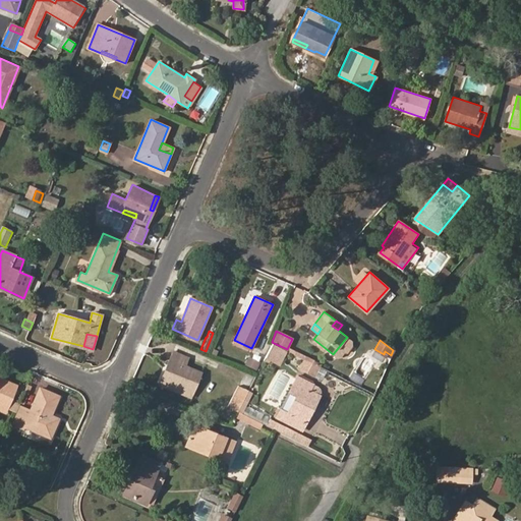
[(266,358),(279,365),(287,349),(274,343),(266,358)]
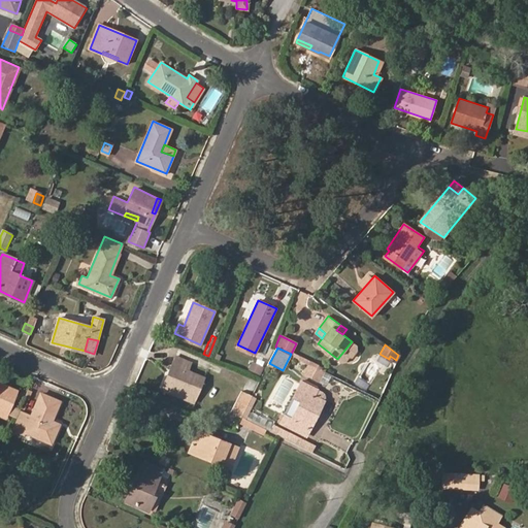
[(186,369),(189,362),(175,357),(172,365),(176,366),(167,387),(195,398),(203,376),(186,369)]
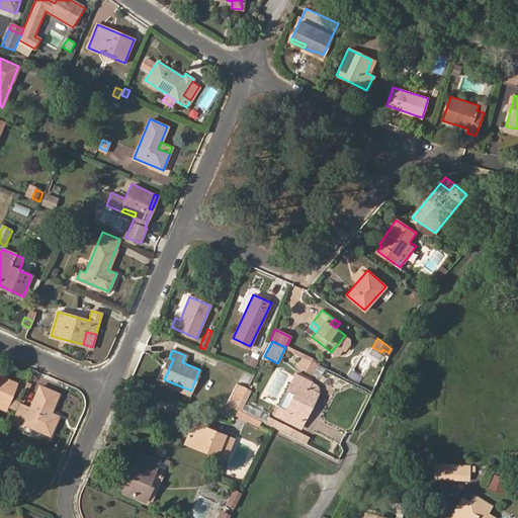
[(254,367),(258,359),(247,354),(243,361),(254,367)]
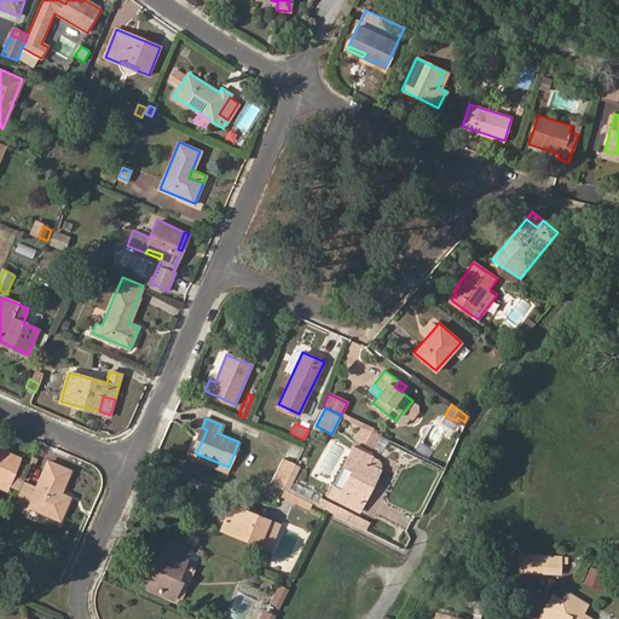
[(354,438),(371,447),(380,435),(362,426),(354,438)]
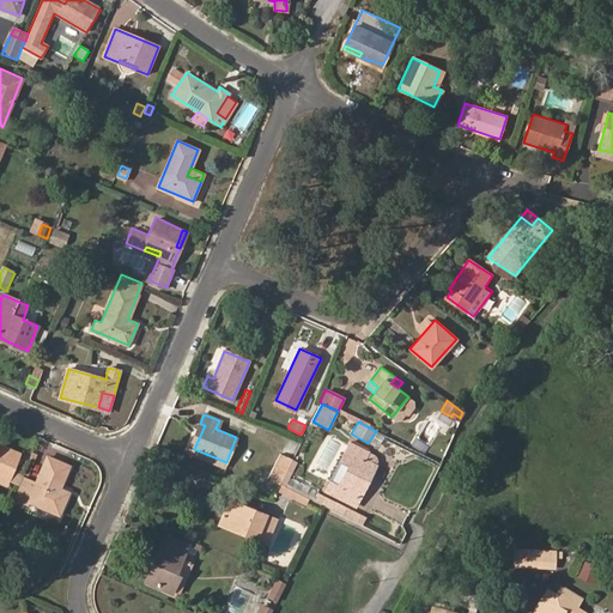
[(200,424),(190,447),(194,449),(205,425),(200,424)]
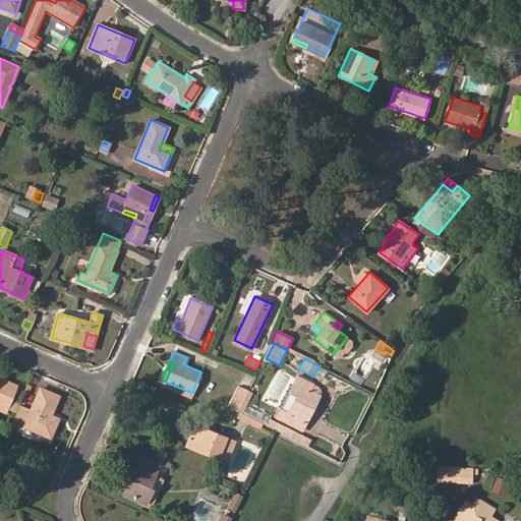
[(0,373),(0,406),(7,409),(8,407),(15,411),(18,403),(11,400),(17,387),(5,381),(4,383),(0,380),(0,375),(1,374),(0,373)]
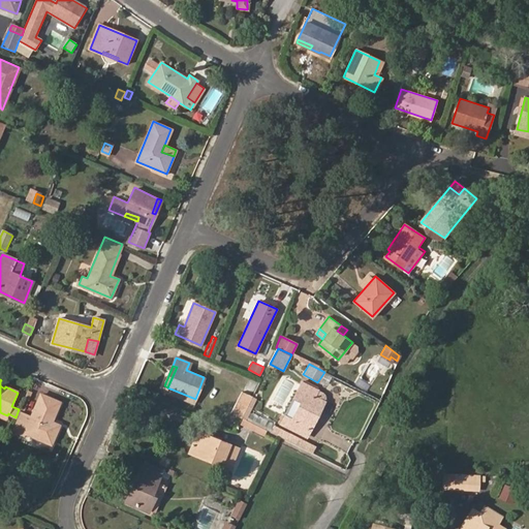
[(18,393),(19,390),(0,381),(0,385),(4,389),(5,386),(18,393)]
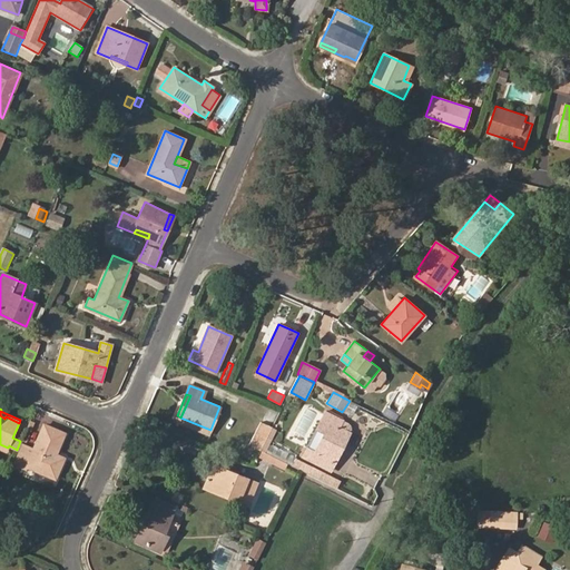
[(338,428),(342,420),(326,412),(317,429),(325,432),(321,442),(313,438),(303,457),(326,468),(331,461),(335,463),(340,454),(336,452),(347,433),(338,428)]
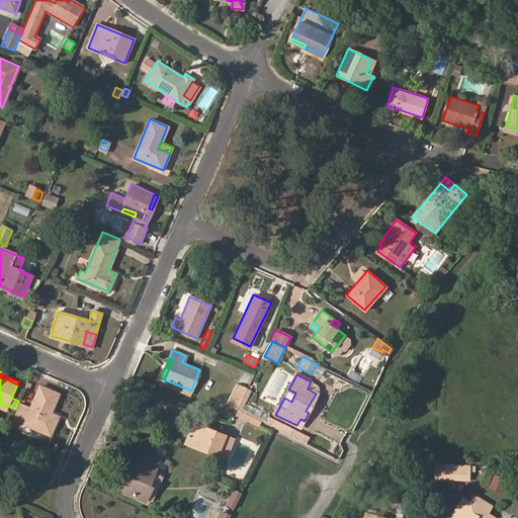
[(21,400),(24,401),(31,383),(28,382),(21,400)]
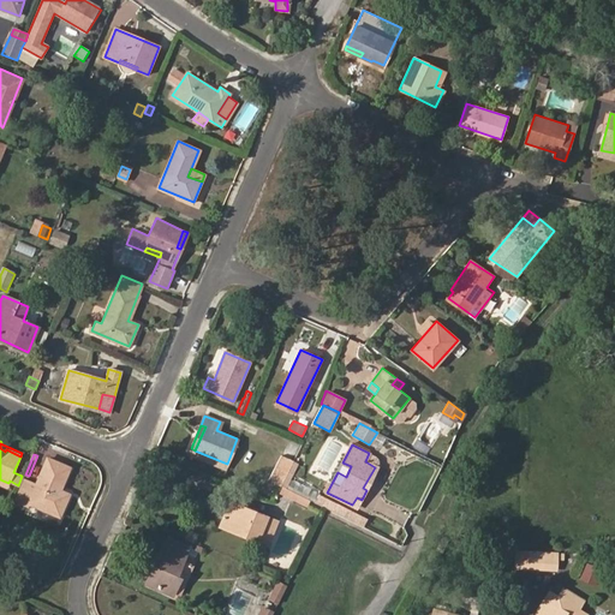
[(281,457),(270,479),(281,485),(293,461),(281,457)]
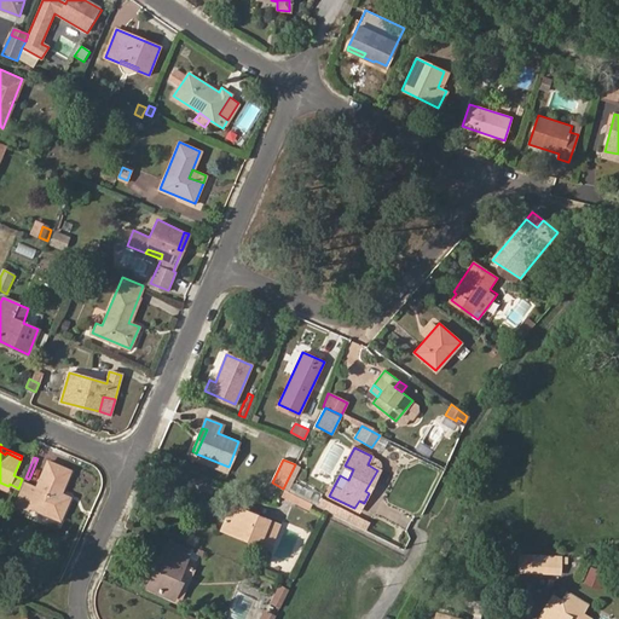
[(36,487),(25,482),(16,503),(28,509),(29,505),(38,509),(39,505),(47,510),(46,513),(61,519),(70,496),(62,492),(70,470),(48,461),(36,487)]
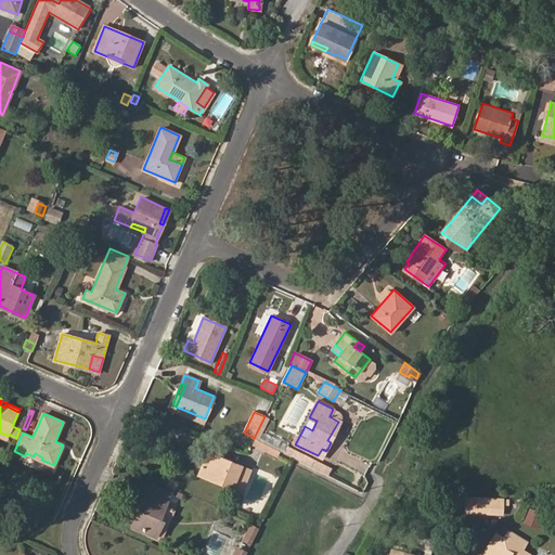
[(254,438),(259,440),(270,417),(265,415),(265,416),(254,438)]
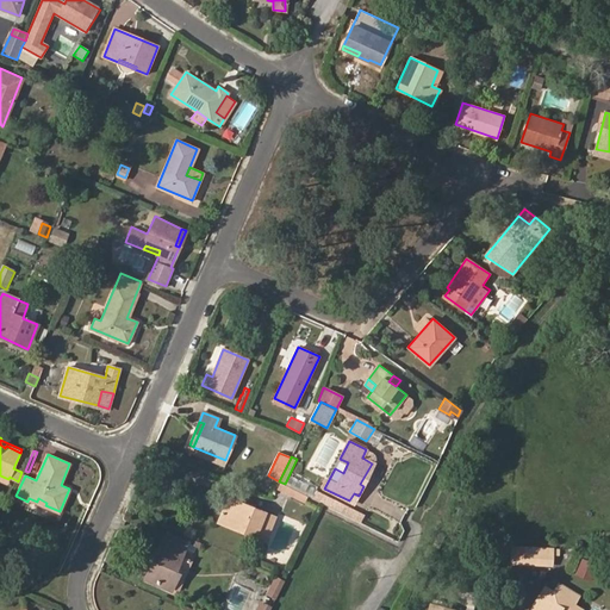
[(340,459),(335,468),(343,473),(348,462),(340,459)]
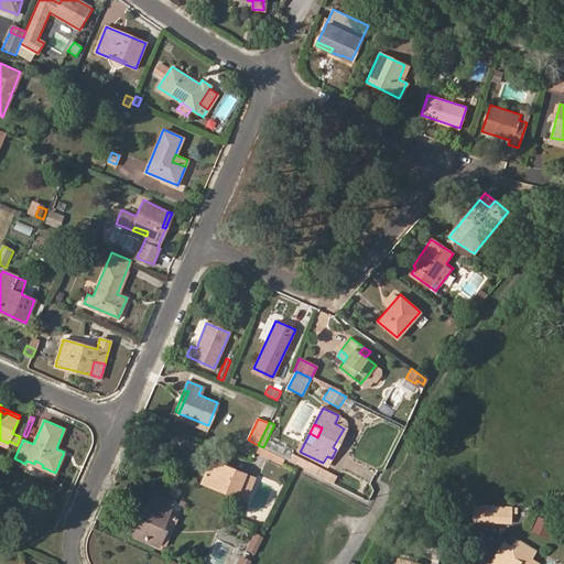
[(336,449),(346,430),(344,429),(333,447),(336,449)]
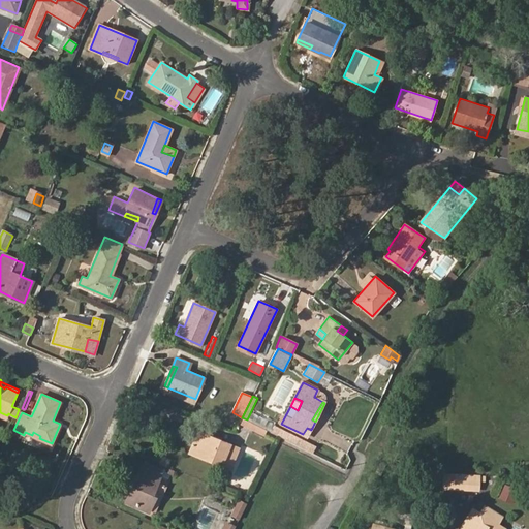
[(286,440),(289,434),(274,426),(271,432),(280,437),(286,440)]
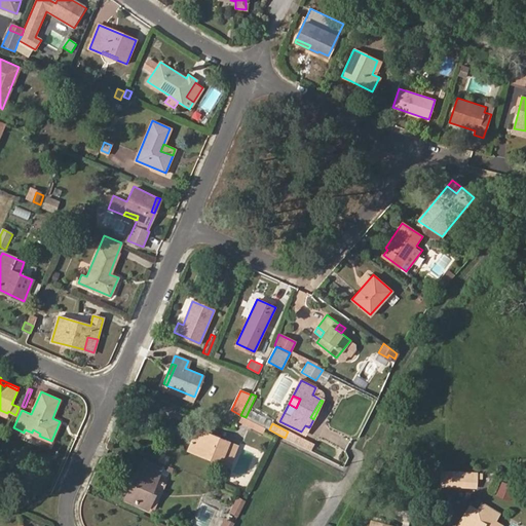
[(229,466),(237,446),(196,429),(190,446),(209,454),(208,457),(229,466)]
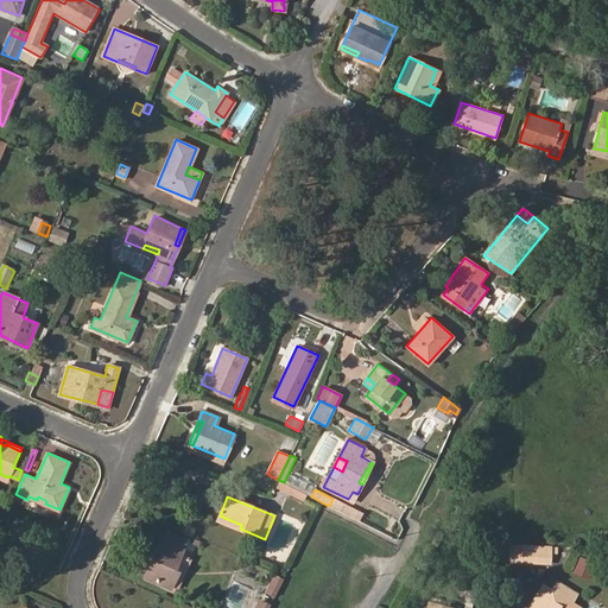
[(220,515),(217,520),(240,529),(241,525),(220,515)]
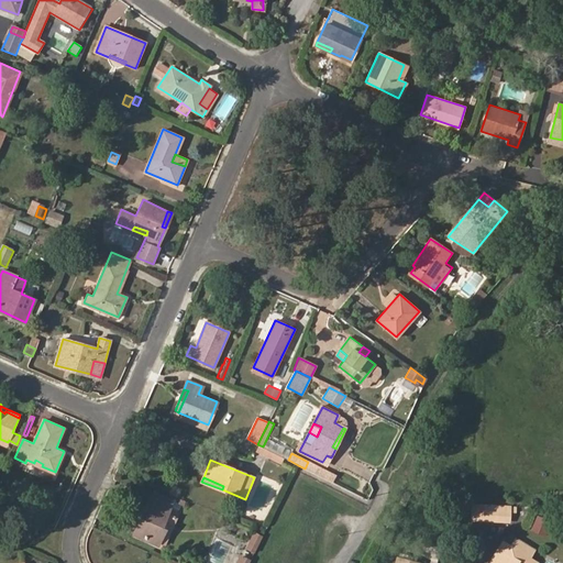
[(162,528),(172,504),(151,495),(133,533),(159,544),(166,529),(162,528)]
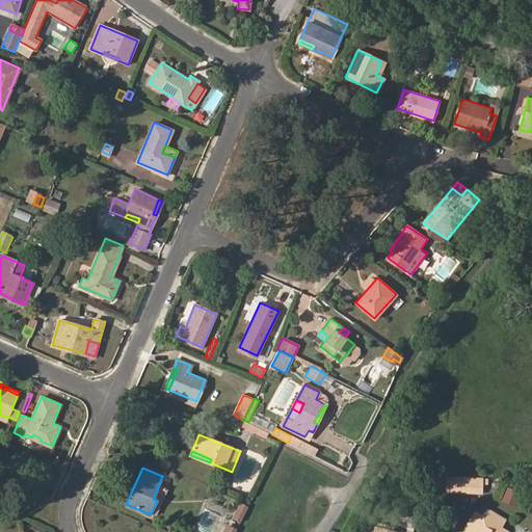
[(483,489),(484,477),(455,476),(455,487),(483,489)]
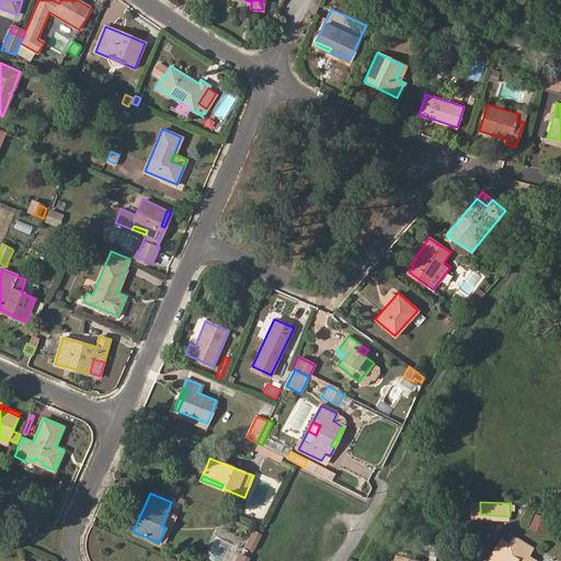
[(244,547),(252,551),(260,535),(252,531),(244,547)]
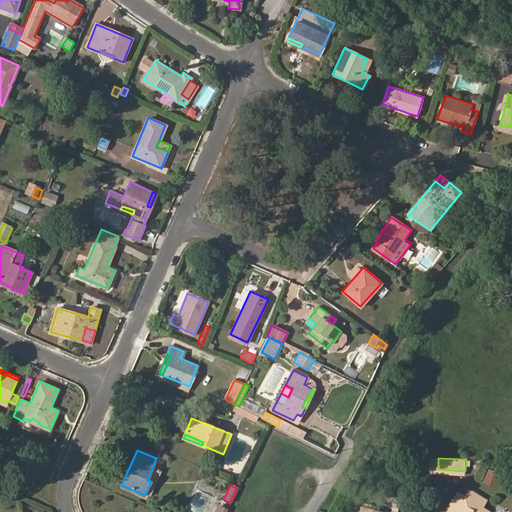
[(463,495),(458,503),(453,500),(445,511),(487,511),(488,510),(484,508),(487,503),(466,490),(463,495)]
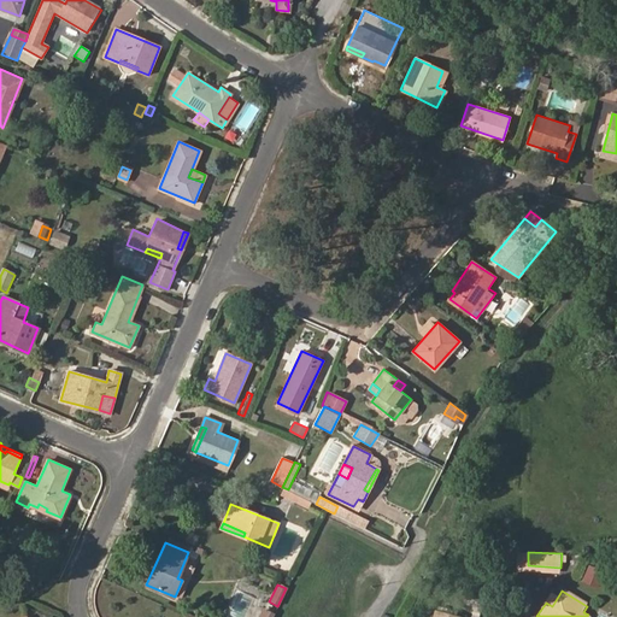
[(558,597),(551,593),(546,603),(552,606),(558,597)]
